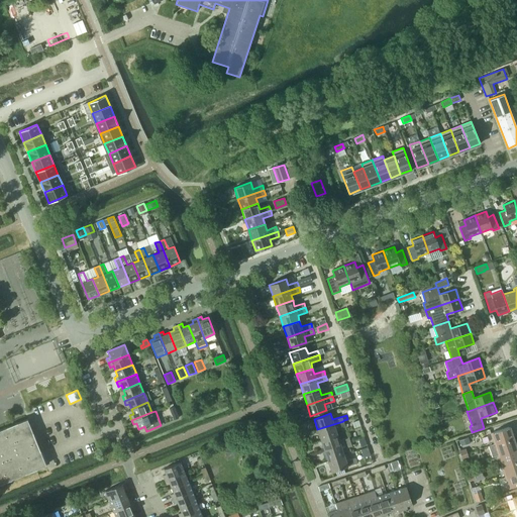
[(0,483),(46,464),(27,418),(0,429),(0,483)]
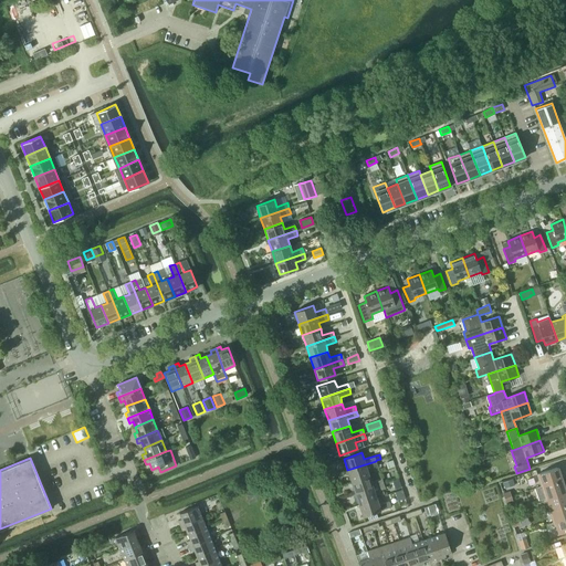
[(352,482),(369,475),(367,470),(377,465),(376,461),(347,470),(352,482)]
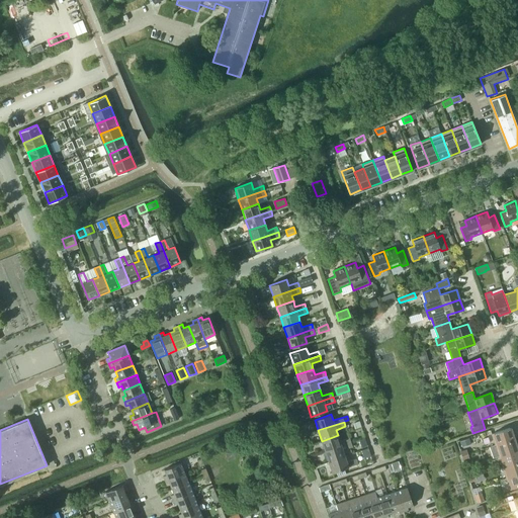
[(492,434),(495,445),(513,439),(509,428),(492,434)]
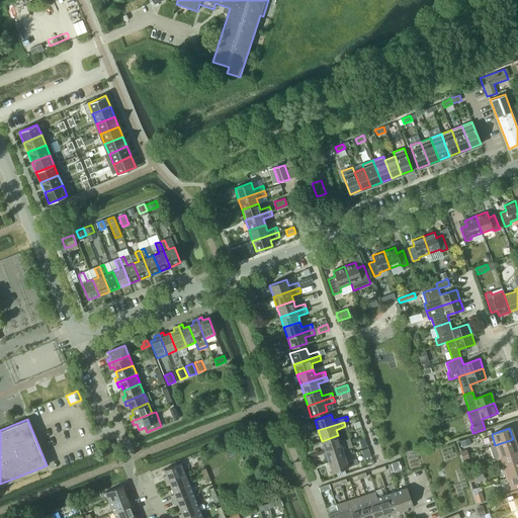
[(325,451),(351,442),(349,438),(340,441),(338,435),(322,441),(325,451)]
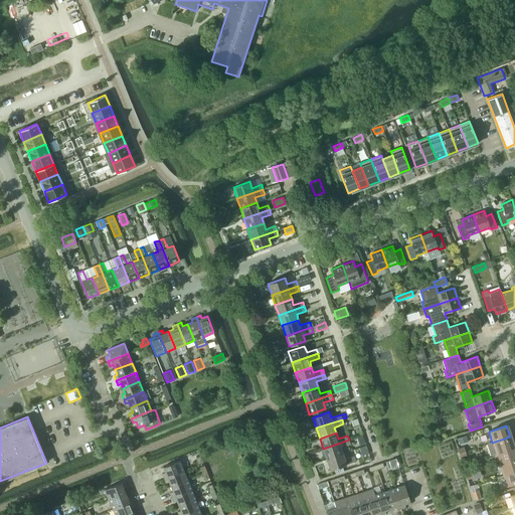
[(459,439),(461,444),(469,442),(467,436),(459,439)]
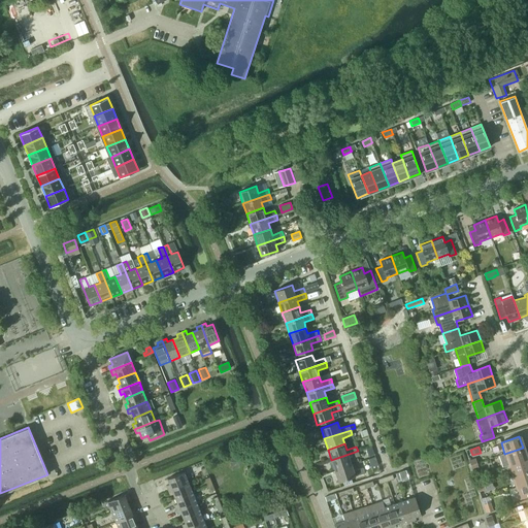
[(523,448),(504,454),(499,456),(502,466),(508,464),(527,459),(523,448)]
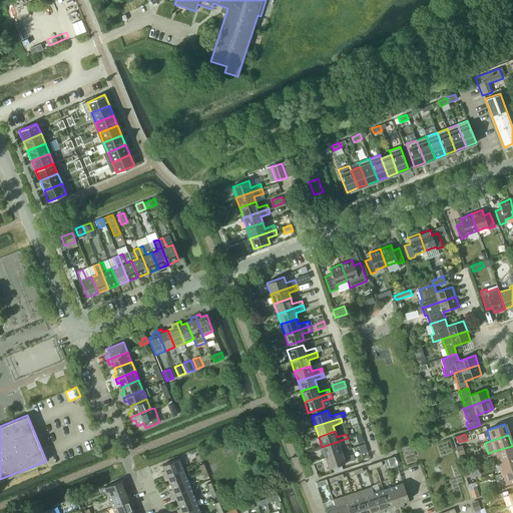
[(326,457),(342,452),(340,446),(349,443),(348,438),(322,447),(326,457)]
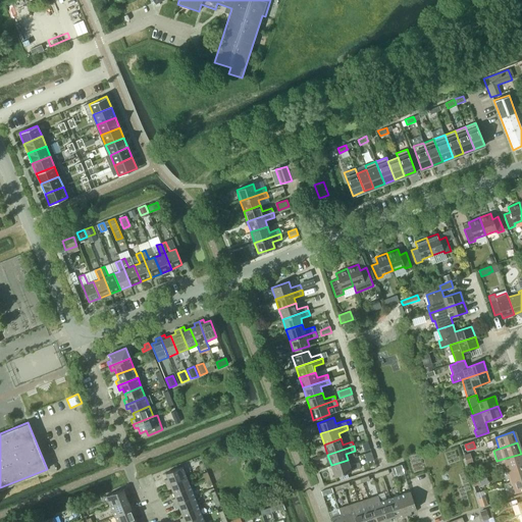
[(503,459),(506,470),(521,465),(521,457),(521,454),(503,459)]
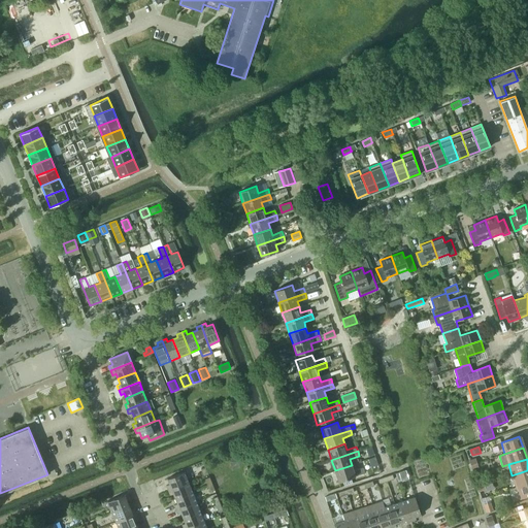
[(352,465),(335,470),(338,482),(342,481),(365,472),(363,467),(354,470),(352,465)]
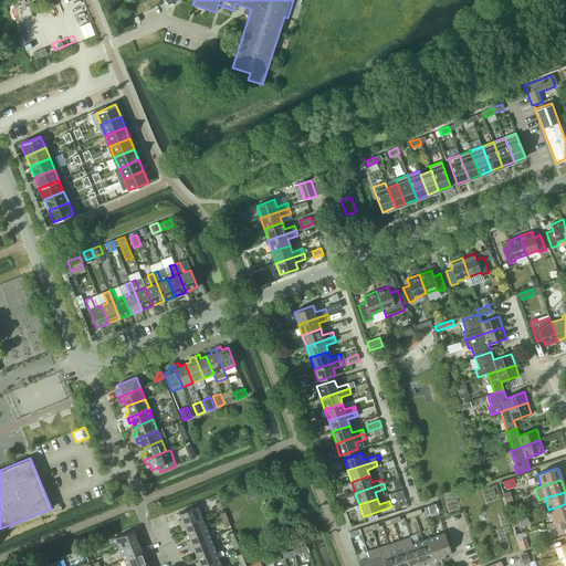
[(553,522),(565,517),(565,504),(548,510),(553,522)]
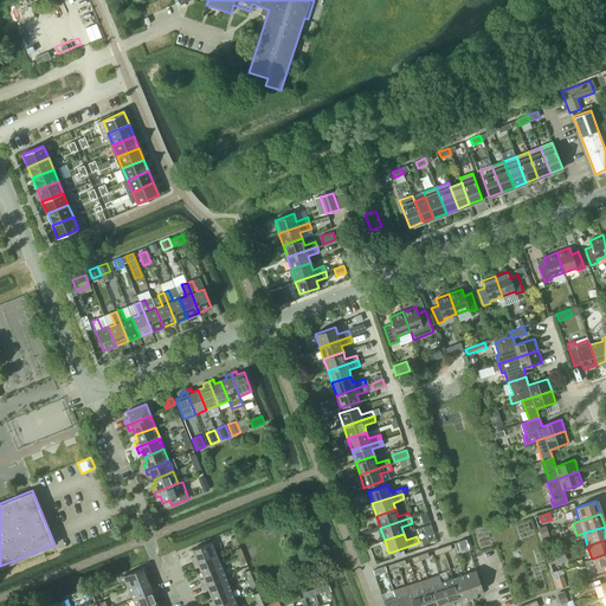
[(191,558),(193,562),(217,553),(212,541),(192,549),(194,556),(191,558)]
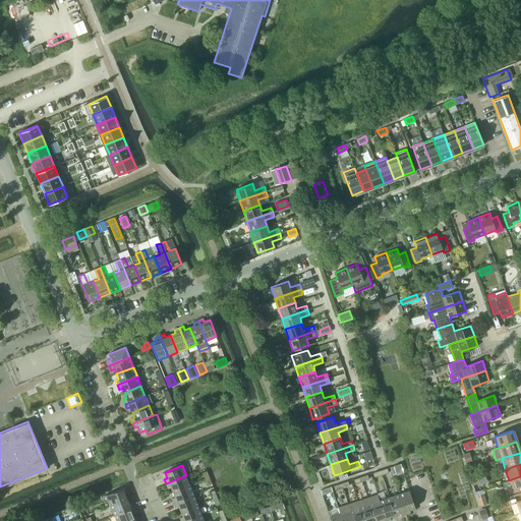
[(173,491),(189,485),(186,475),(166,483),(168,488),(171,487),(173,491)]
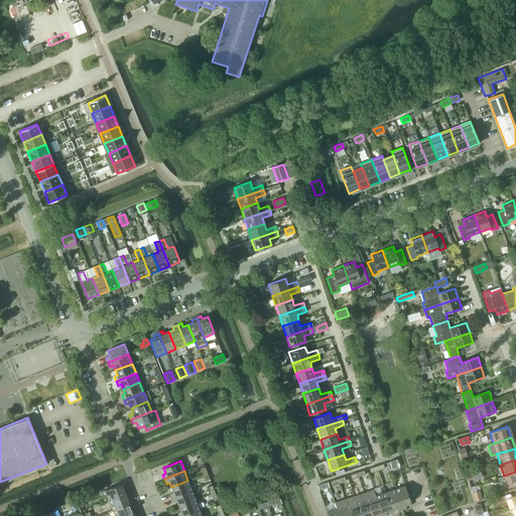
[(515,472),(504,476),(508,487),(515,484),(515,472)]
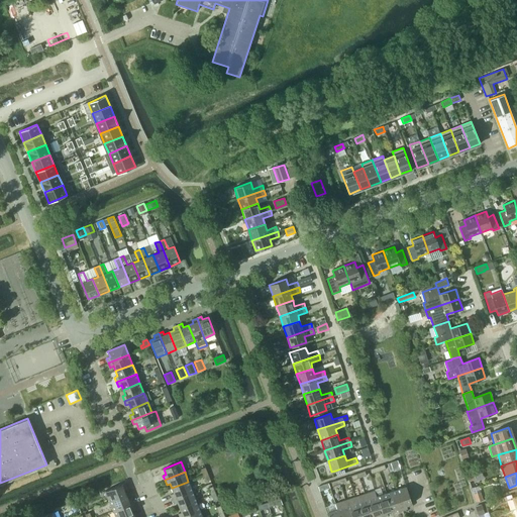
[(171,495),(172,499),(192,491),(188,482),(172,488),(174,493),(171,495)]
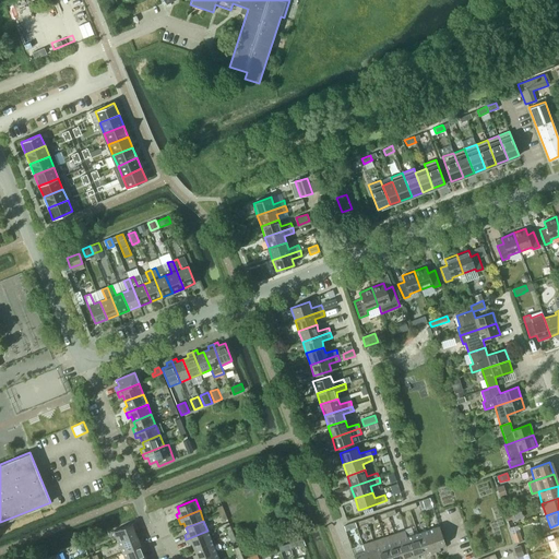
[(114,531),(118,542),(137,534),(134,530),(138,527),(135,522),(114,531)]
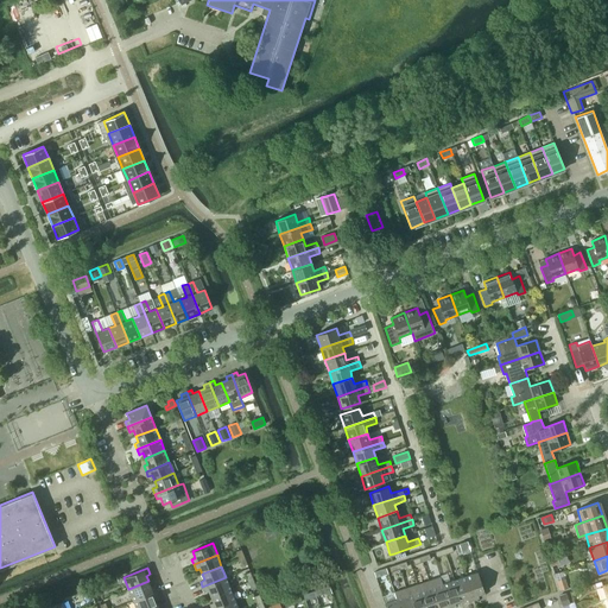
[(564,576),(562,570),(555,572),(557,578),(561,590),(568,588),(564,576)]
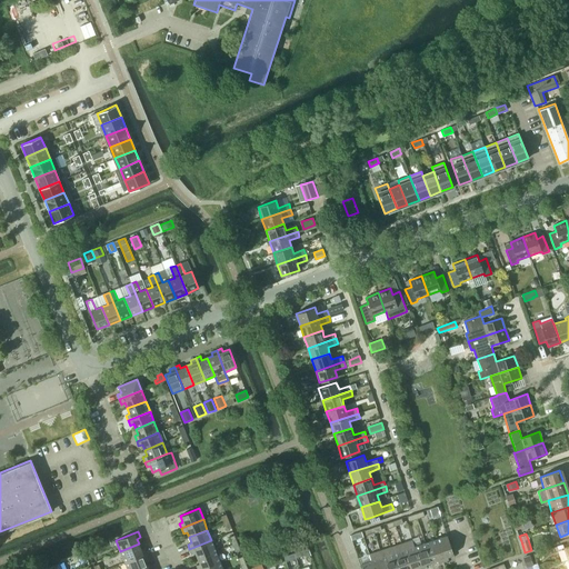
[(447,557),(453,555),(447,536),(436,539),(443,561),(448,560),(447,557)]
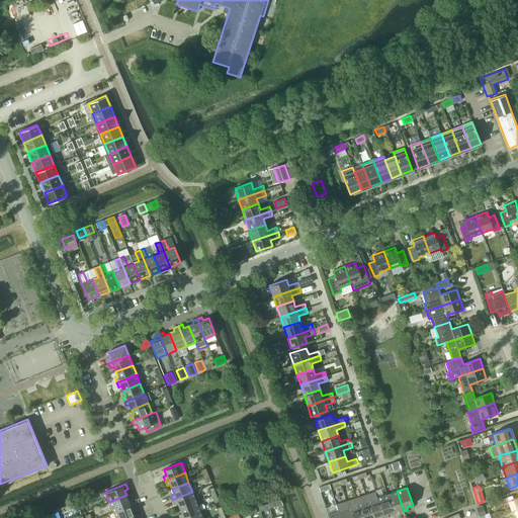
[(365,495),(373,517),(378,516),(378,517),(382,517),(383,517),(377,498),(378,497),(376,491),(365,495)]
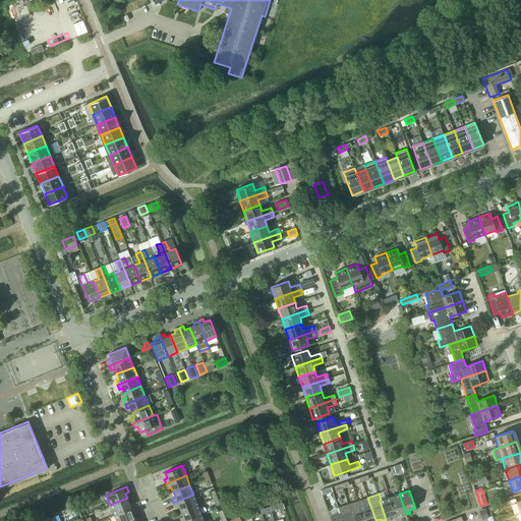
[(406,514),(399,494),(389,497),(395,514),(400,513),(401,516),(406,514)]
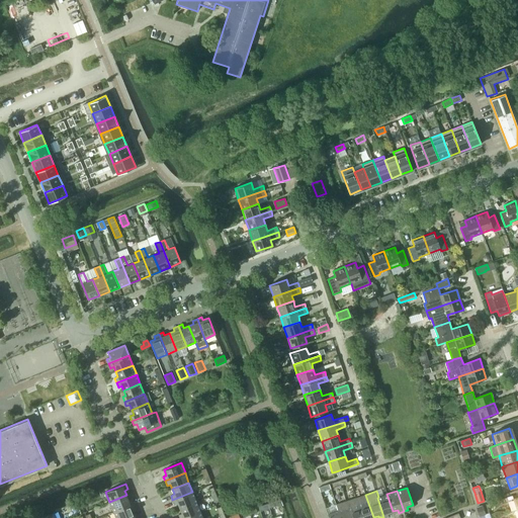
[(177,503),(179,508),(196,502),(192,492),(172,500),(174,505),(177,503)]
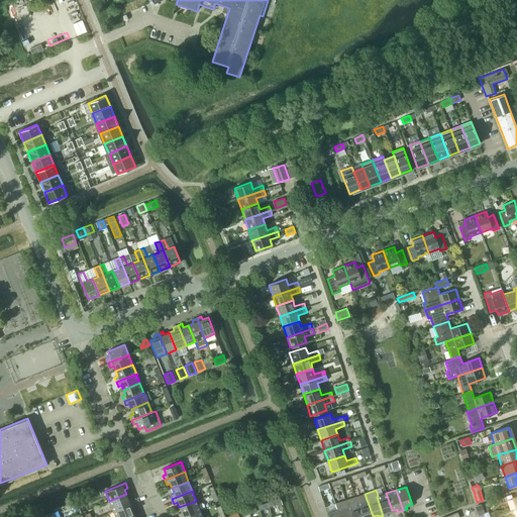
[(377,497),(383,516),(388,515),(387,512),(392,510),(386,493),(378,496),(377,497)]
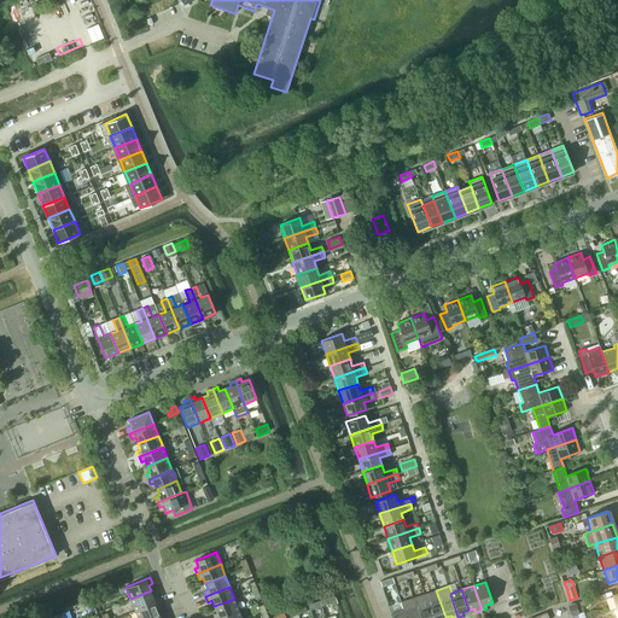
[(130,599),(135,611),(159,601),(157,595),(153,598),(151,590),(130,599)]
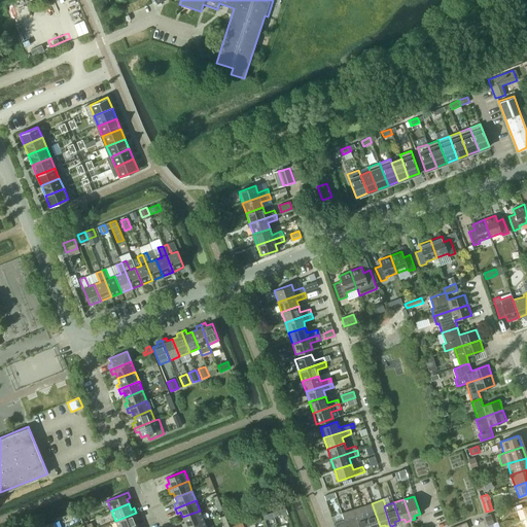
[(361,506),(367,526),(379,526),(380,526),(372,503),(361,506)]
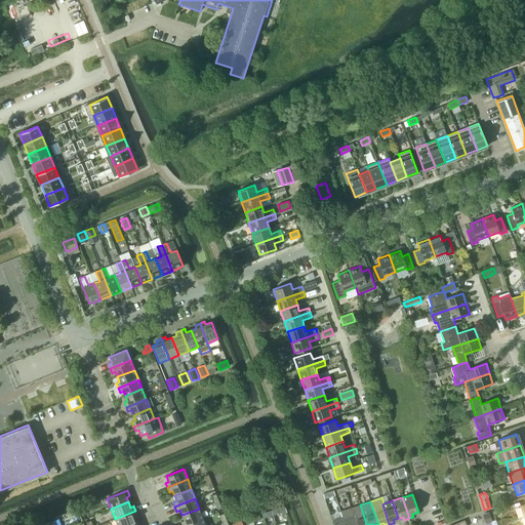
[(351,508),(356,524),(366,524),(360,505),(351,508)]
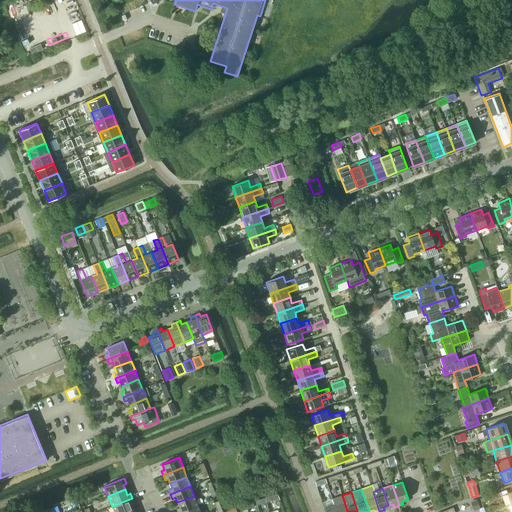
[(86,499),(84,494),(71,500),(73,504),(86,499)]
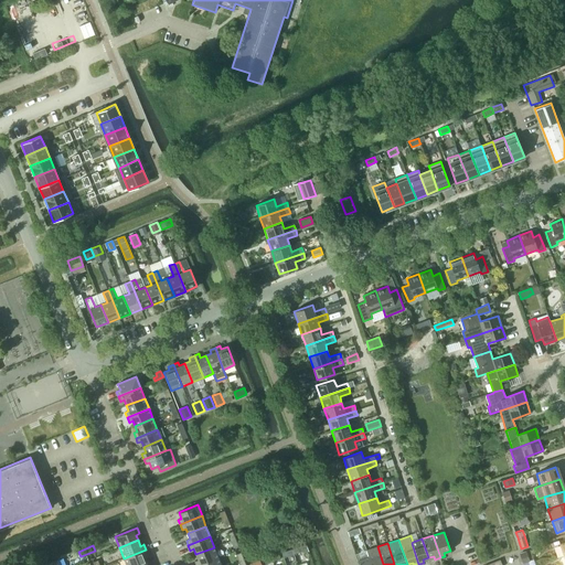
[(366,550),(369,557),(371,564),(383,564),(377,546),(366,550)]
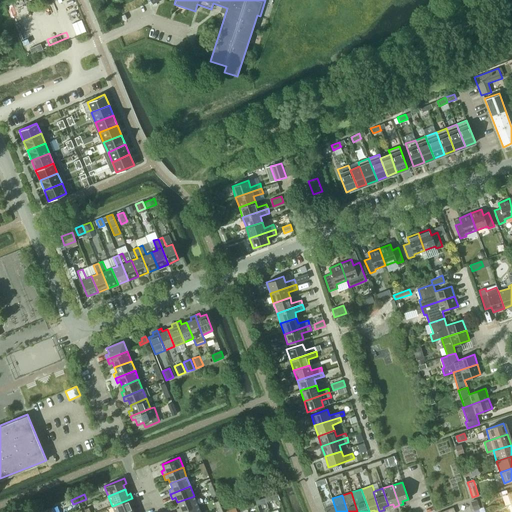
[(177,511),(181,511),(198,505),(194,496),(177,502),(179,507),(176,509),(177,511)]
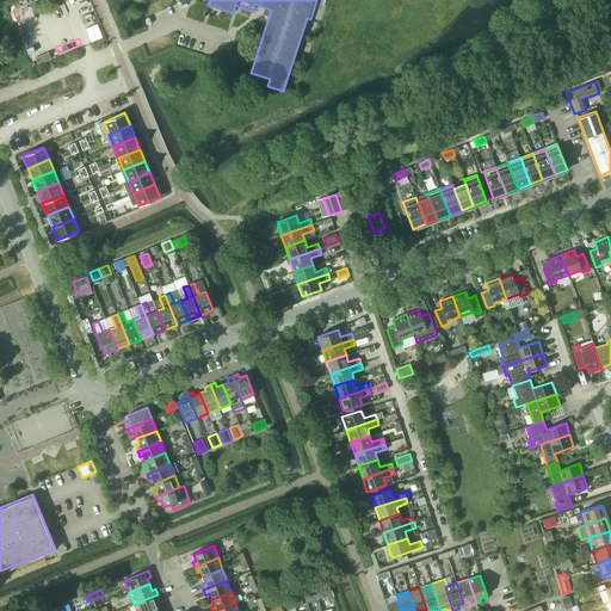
[(136,610),(147,610),(158,608),(155,602),(160,599),(158,594),(134,604),(136,610)]
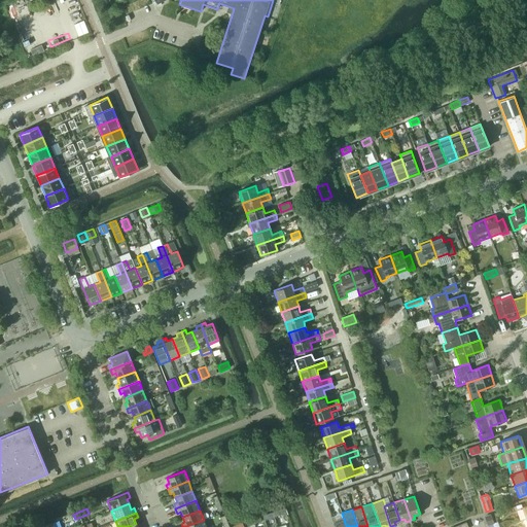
[(488,525),(494,523),(491,515),(485,517),(488,525)]
